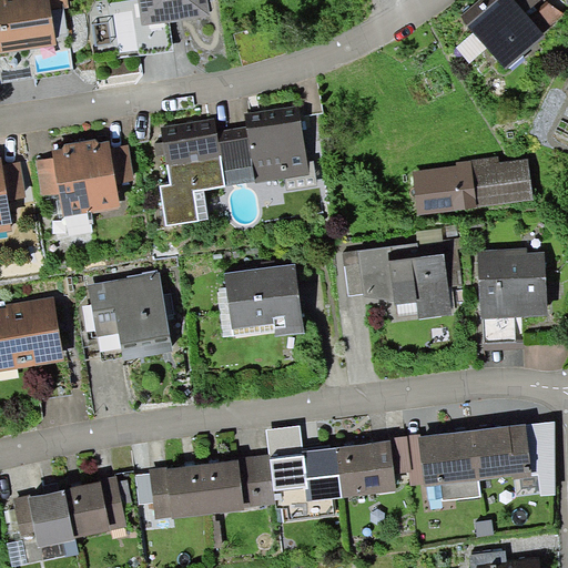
[(0,0),(0,52),(57,46),(52,10),(70,8),(68,0),(0,0)]
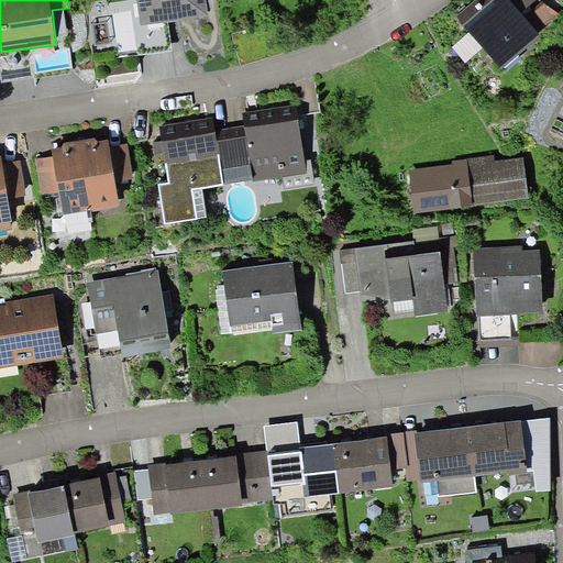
[(206,0),(136,0),(141,25),(208,15),(206,0)]
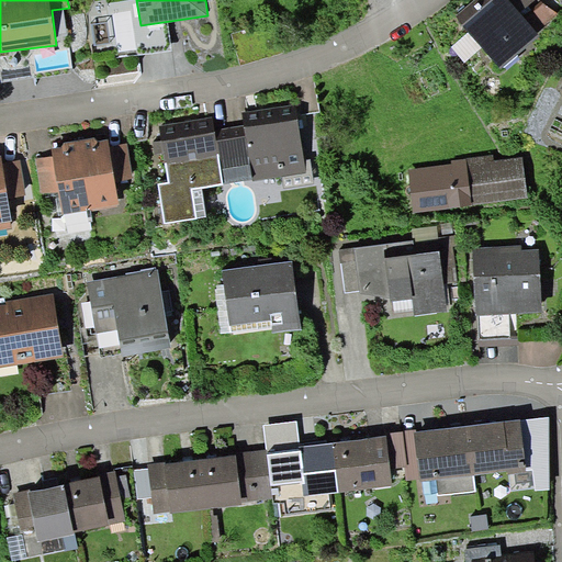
[(509,0),(474,0),(456,15),(469,32),(483,47),(501,68),(540,35),(538,32),(525,17),(520,12),(509,0)]
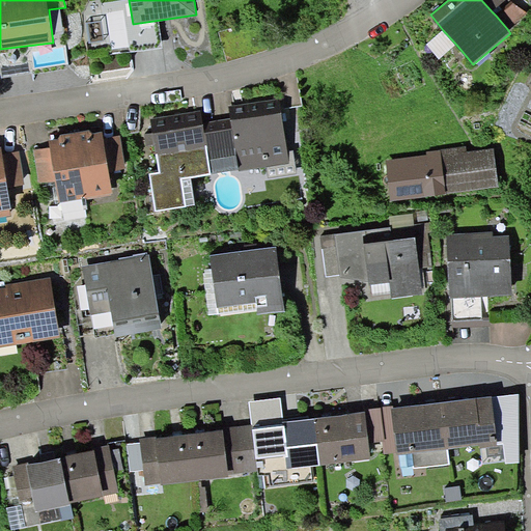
[(481,0),(492,11),(505,0),(481,0)]
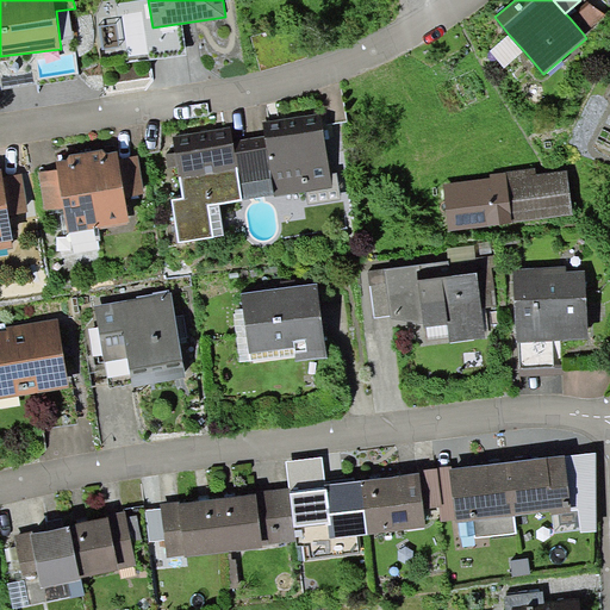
[(607,14),(590,4),(570,18),(584,35),(607,14)]
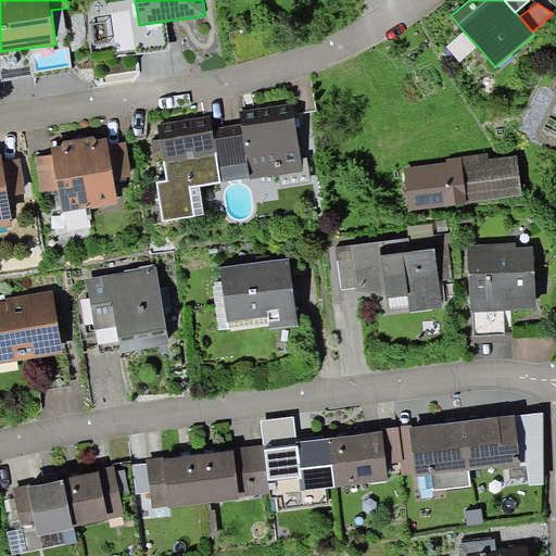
[(478,47),(464,32),(446,47),(460,62),(478,47)]
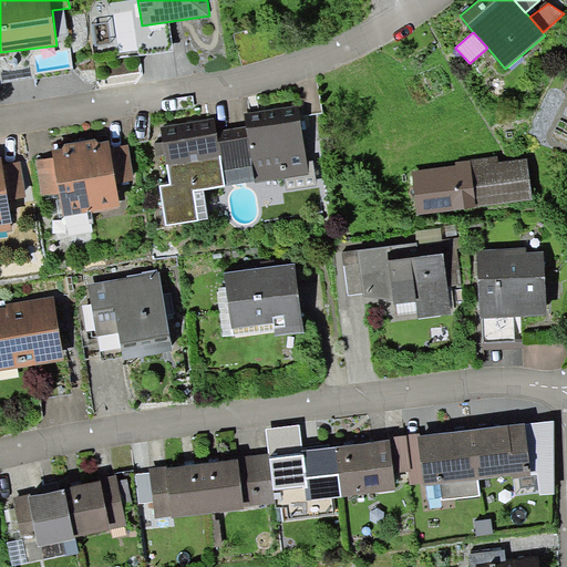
[(245,114),(247,126),(255,182),(255,184),(286,179),(287,189),(317,185),(313,161),(307,162),(299,106),(245,114)]
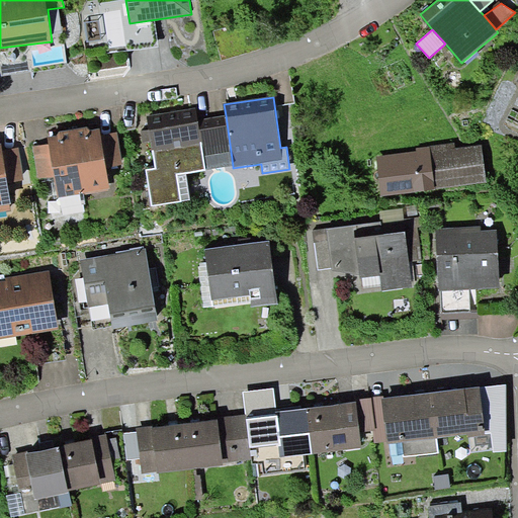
[(196,108),(147,115),(155,168),(146,169),(151,206),(182,201),(177,174),(187,173),(205,170),(198,119),(196,108)]
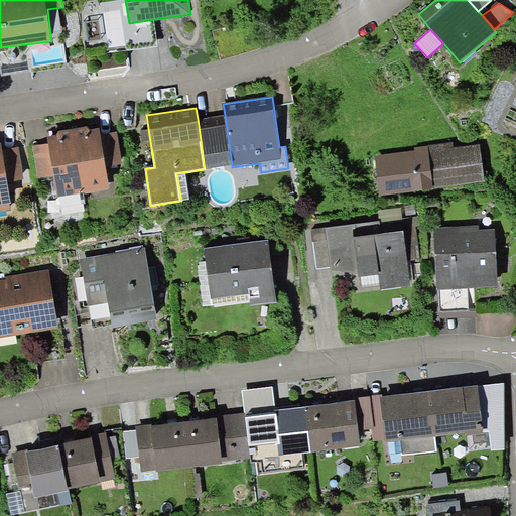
[(198,119),(205,169),(232,165),(225,115),(198,119)]
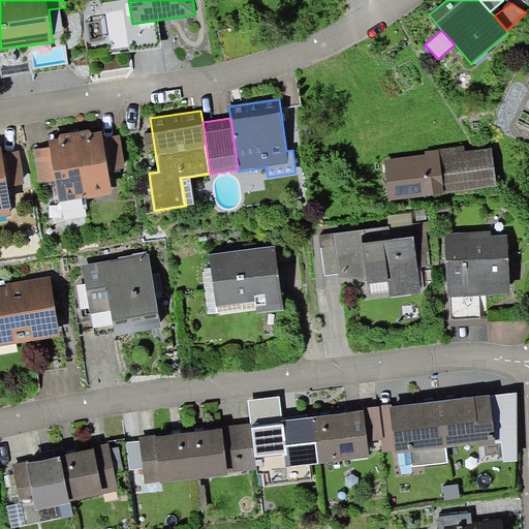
[(89,129),(74,131),(85,196),(112,191),(109,170),(103,138),(101,130),(92,132),(89,129)]
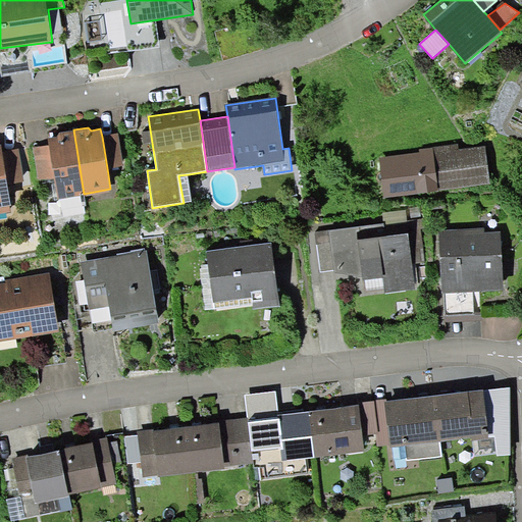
[(58,199),(84,194),(73,129),(59,133),(58,136),(48,138),(49,145),(54,177),(58,199)]
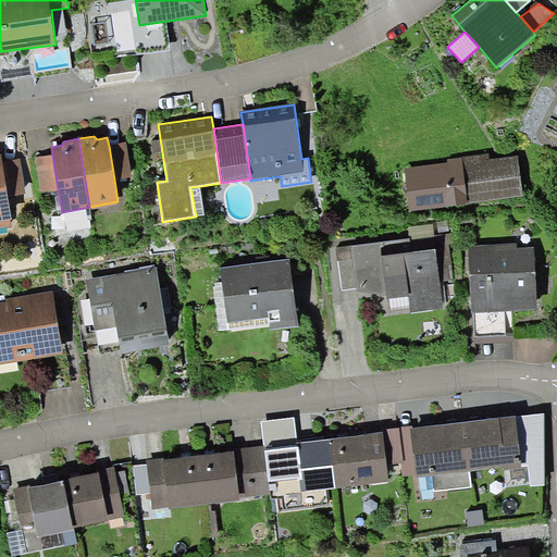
[(125,143),(109,146),(114,180),(131,176),(125,143)]
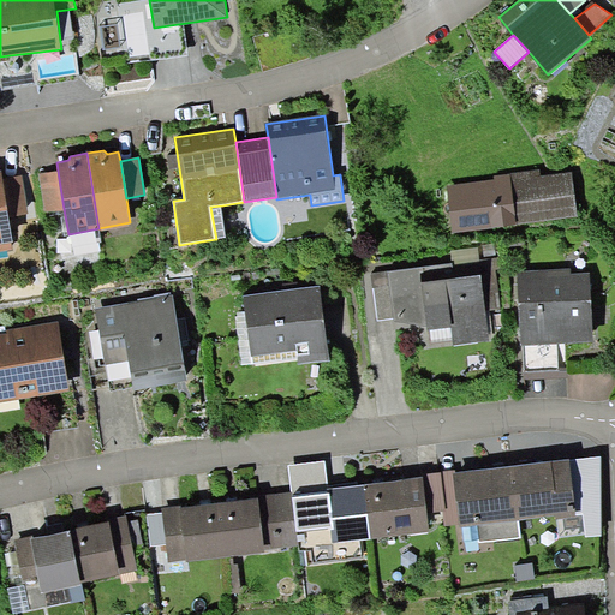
[(0,251),(13,250),(12,242),(13,240),(10,216),(4,178),(1,169),(0,169),(0,251)]
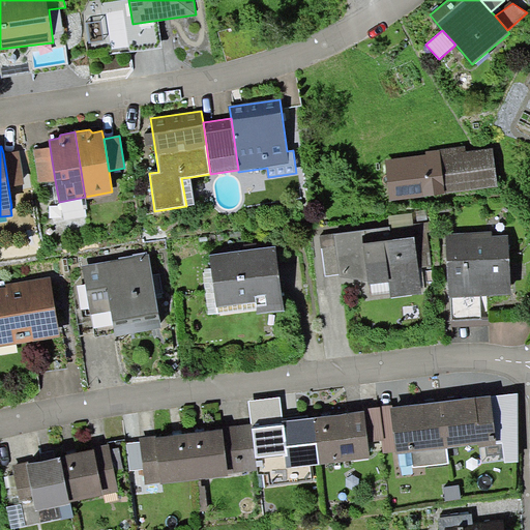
[(386,164),(385,164),(389,200),(498,186),(494,148),(466,151),(466,146),(425,151),(427,154),(386,159),(386,164)]
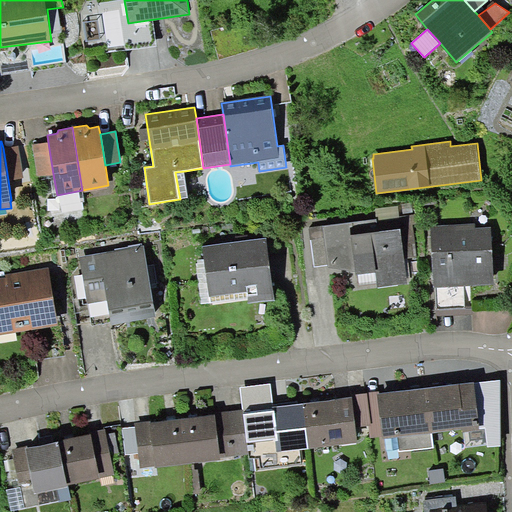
[(37,177),(53,174),(48,142),(32,145),(37,177)]
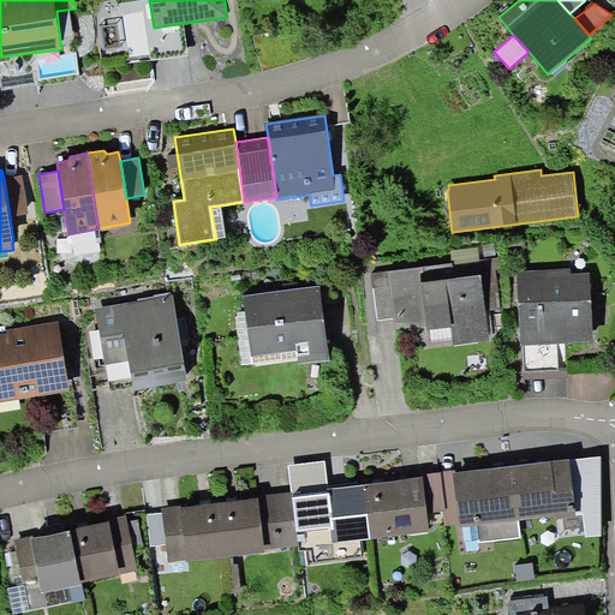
[(22,175),(4,178),(10,216),(29,214),(22,175)]
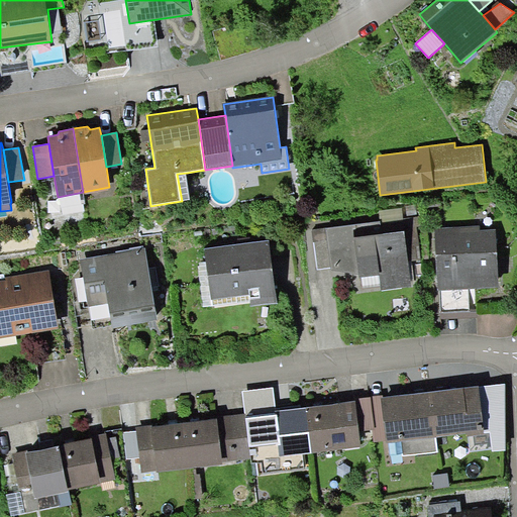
[(177,174),(182,201),(190,199),(187,173),(177,174)]
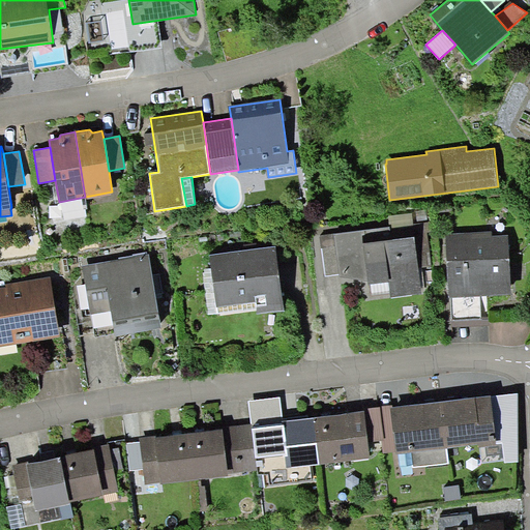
[(412,212),(414,222),(428,219),(427,209),(412,211),(412,212)]
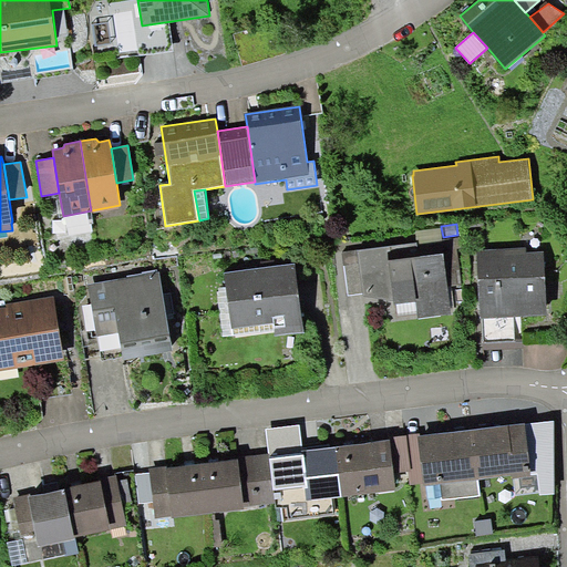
[(415,230),(418,243),(443,239),(443,237),(441,227),(415,230)]
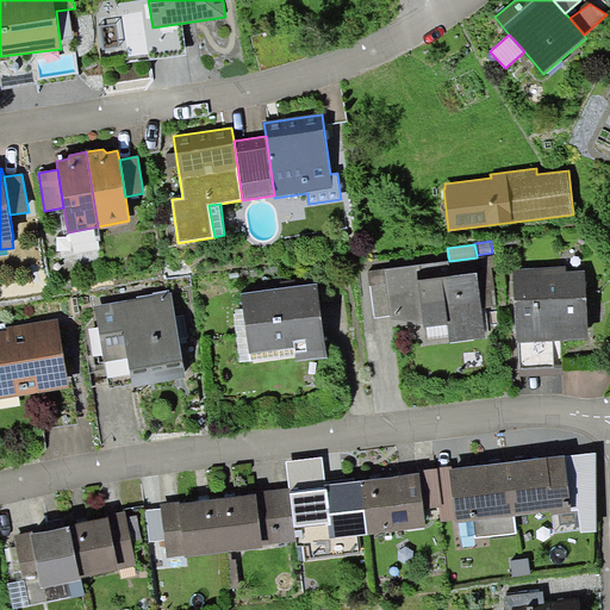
[(391,319),(424,323),(424,328),(427,327),(448,324),(449,335),(450,343),(486,338),(481,307),(497,305),(491,256),(477,257),(449,261),(384,269),(391,315),(391,319)]
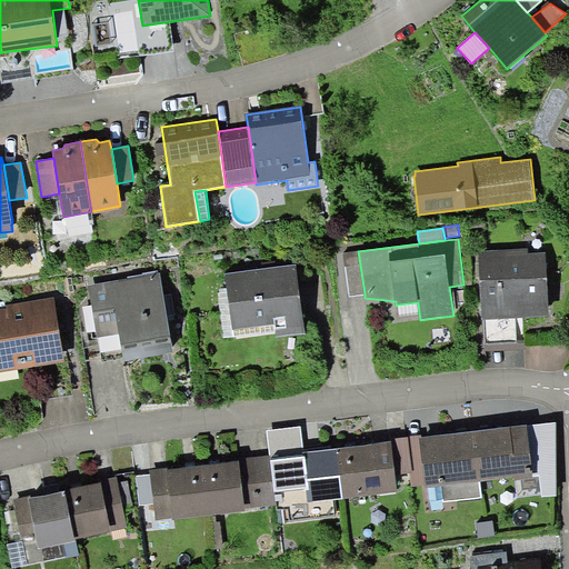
[(528,249),(479,251),(482,319),(483,319),(523,318),(549,316),(546,252),(528,253),(528,249)]
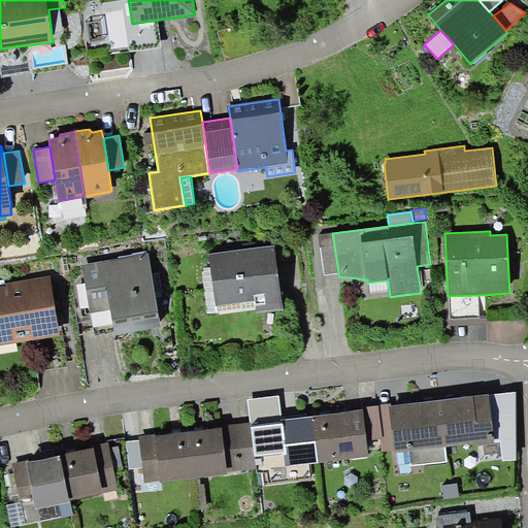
[(338,272),(332,233),(319,235),(324,274),(338,272)]
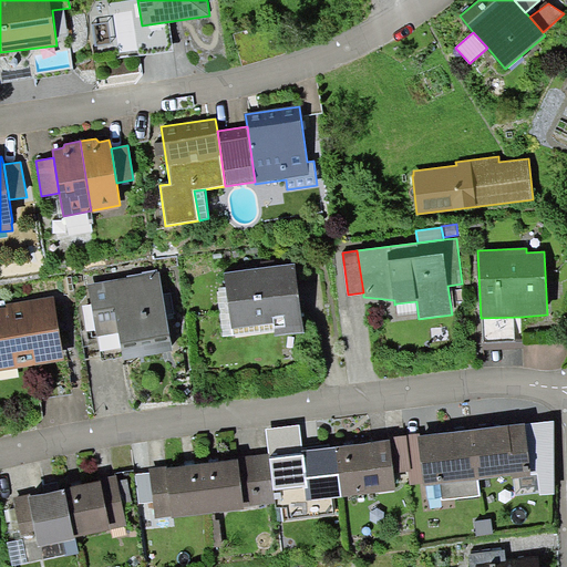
[(295,263),(224,272),(233,329),(274,323),(275,330),(276,337),(305,333),(295,263)]
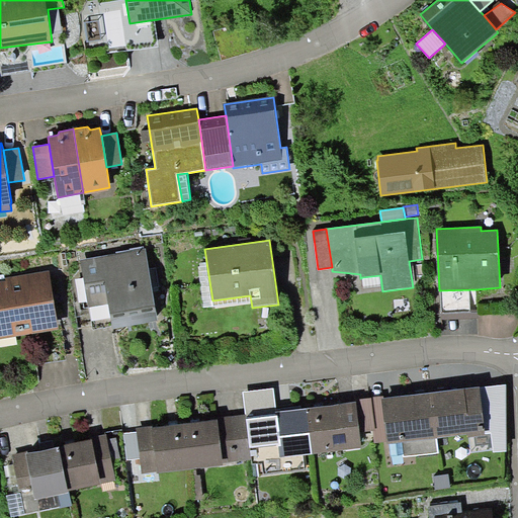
[(146,249),(80,260),(88,308),(108,304),(113,328),(158,320),(146,249)]
